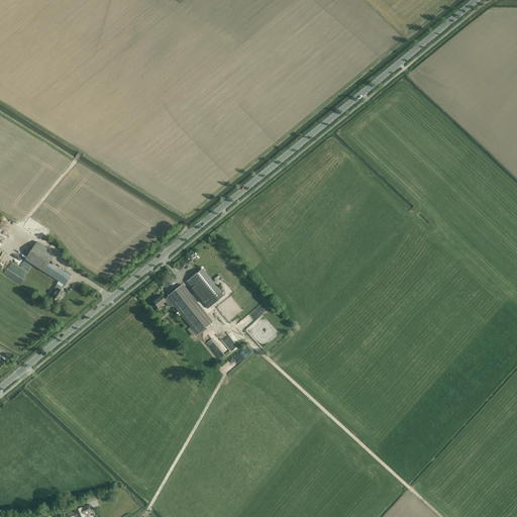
[(19,256),(20,256),(25,261),(59,282),(54,289),(57,291),(52,298),(55,300),(56,300),(58,302),(64,293),(61,290),(64,285),(65,286),(71,276),(49,263),(55,253),(37,242),(32,249),(22,242),(13,255),(18,259),(19,256)]
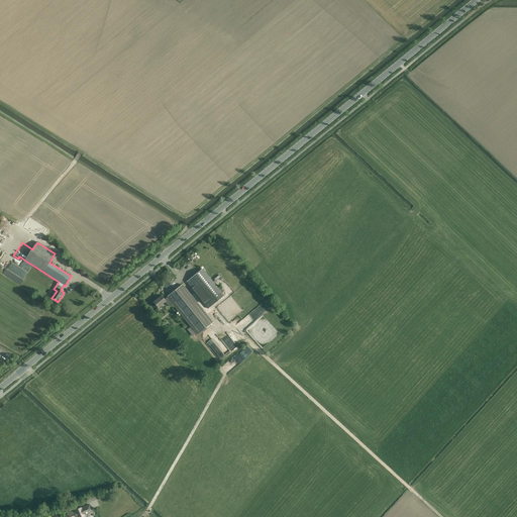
[(202,270),(187,282),(190,286),(206,305),(208,309),(224,297),(221,293),(220,292),(217,288),(207,275),(205,274),(202,270)]
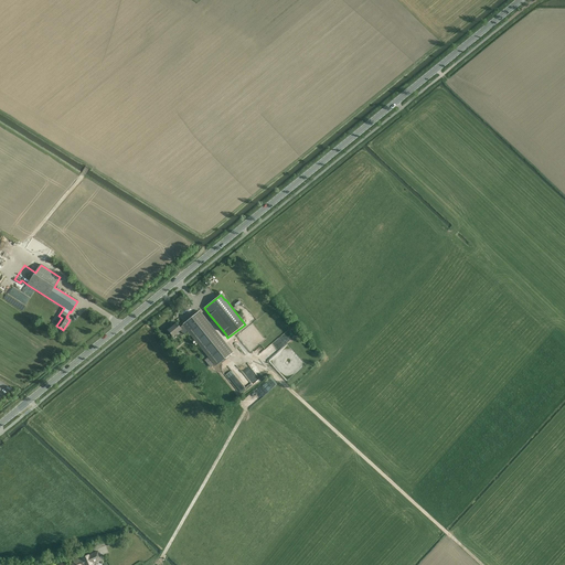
[(184,334),(189,331),(215,364),(232,352),(200,311),(183,324),(184,324),(180,328),(177,323),(168,330),(172,337),(180,330),(184,334)]
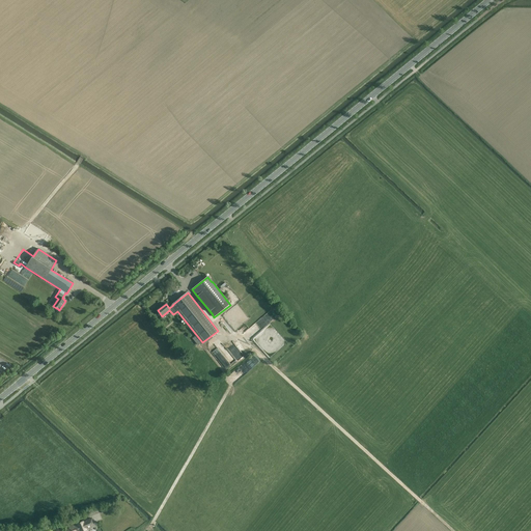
[(91,519),(85,522),(88,529),(89,529),(94,527),(92,522),(92,520),(91,519)]
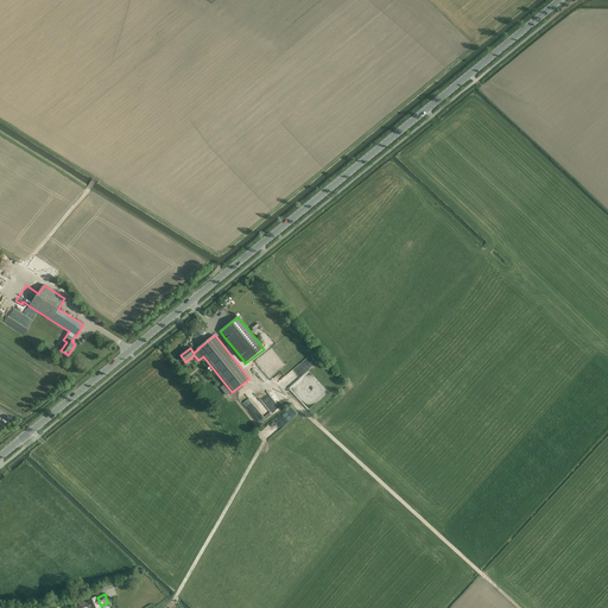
[(96,597),(93,599),(88,600),(88,601),(78,605),(80,607),(96,607),(100,607),(96,597)]
